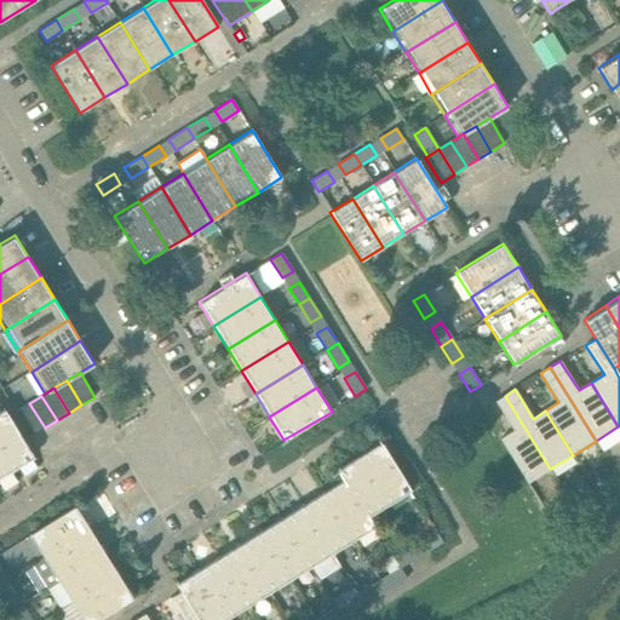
[(499,440),(527,483),(550,469),(505,396),(495,402),(514,431),(499,440)]
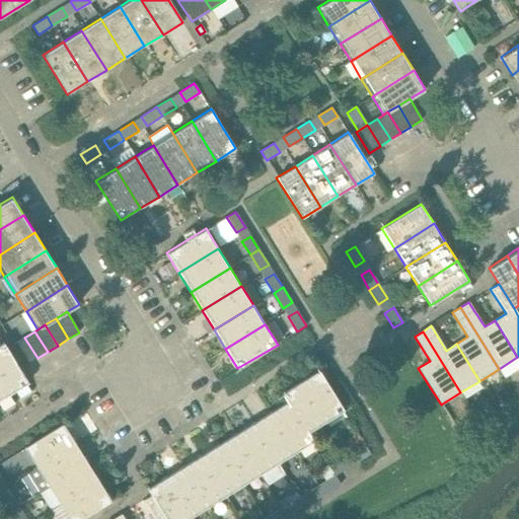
[(26,365),(38,358),(24,338),(13,345),(26,365)]
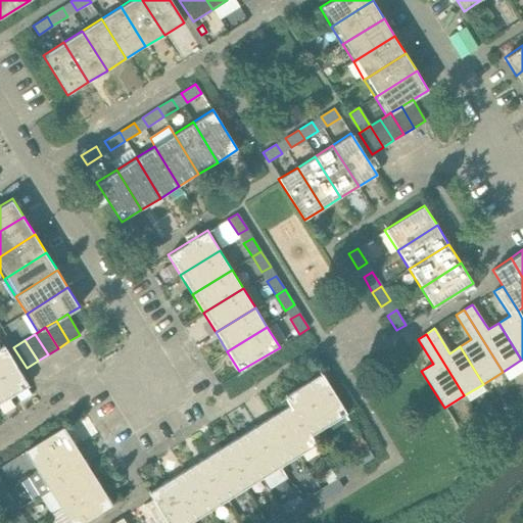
[(3,344),(0,345),(0,381),(10,397),(29,386),(3,344)]
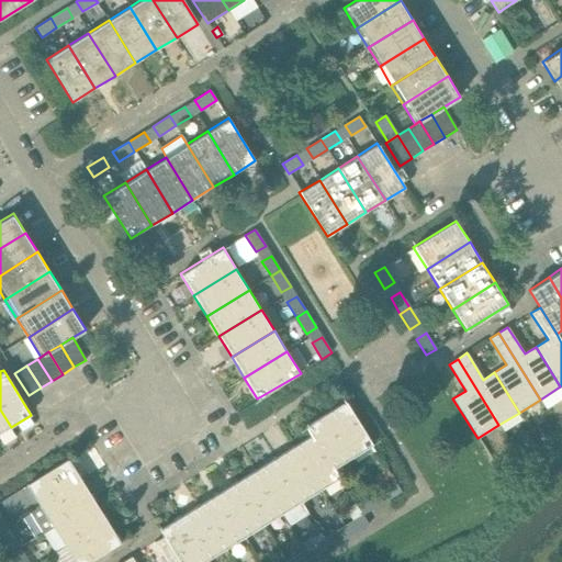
[(345,401),(325,413),(353,458),(373,445),(345,401)]
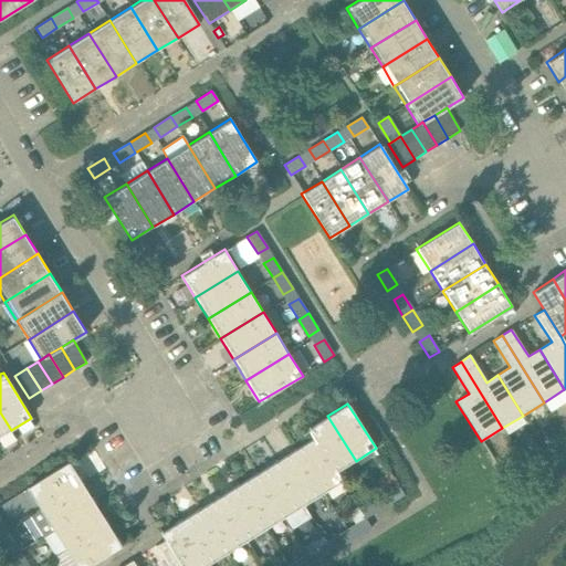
[(0,412),(0,437),(11,430),(0,412)]
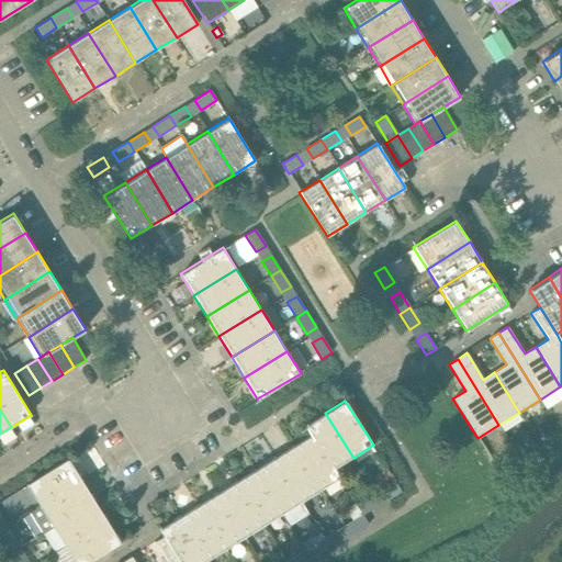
[(325,413),(305,425),(311,435),(312,434),(334,470),(335,469),(353,458),(325,413)]
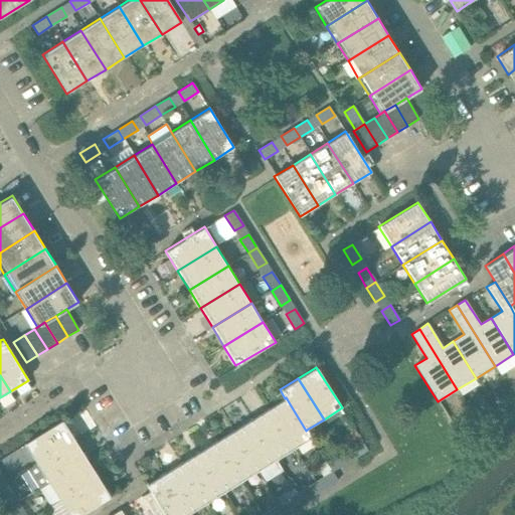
[(286,397),(285,398),(269,408),(294,450),(312,438),(307,430),(306,431),(286,397)]
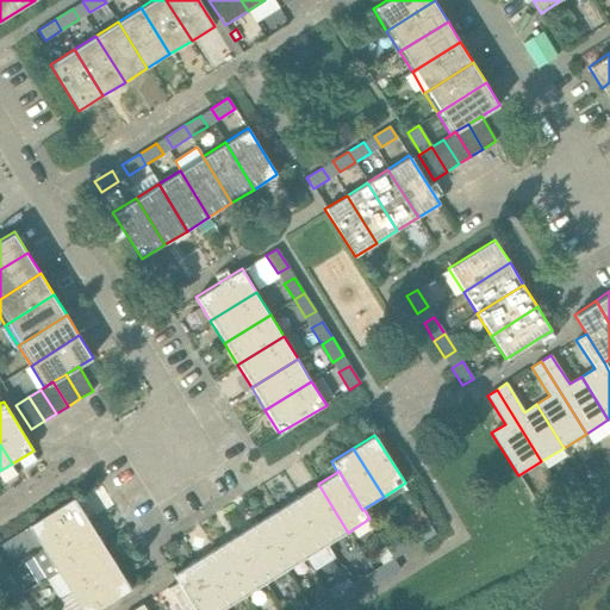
[(328,546),(348,533),(318,484),(297,497),(328,546)]
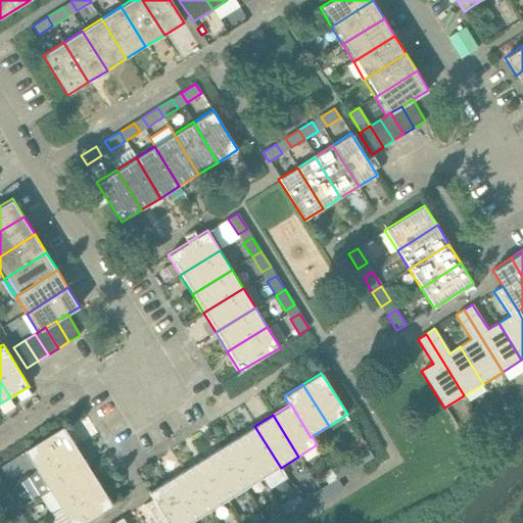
[(25,452),(37,472),(77,446),(63,426),(25,452)]
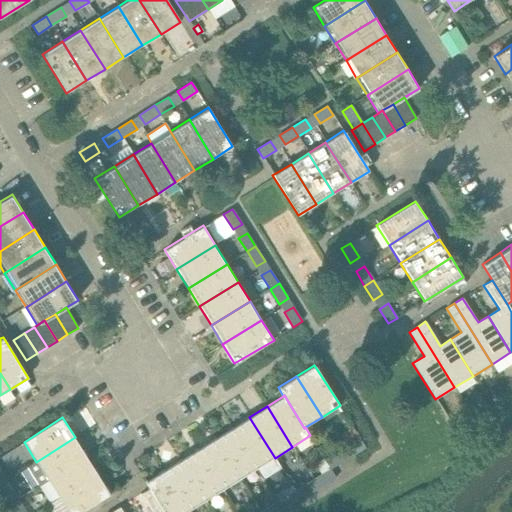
[(249,417),(232,428),(258,468),(264,479),(282,468),(275,458),(249,417)]
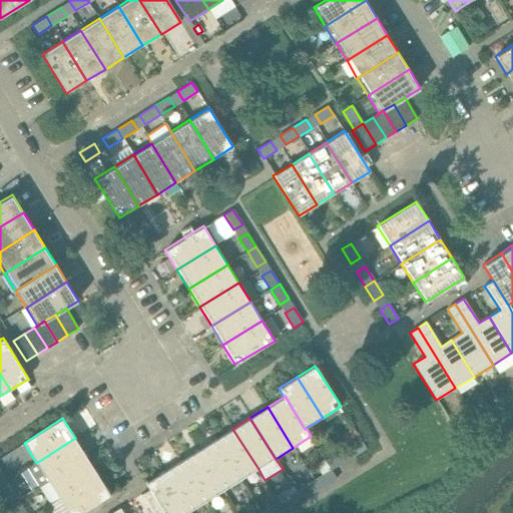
[(240,480),(259,469),(232,429),(215,439),(240,480)]
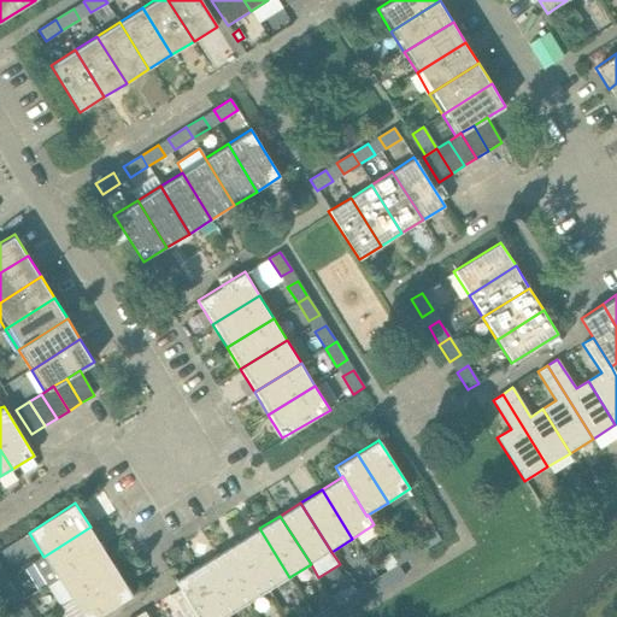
[(31,564),(46,586),(59,577),(104,550),(90,527),(43,557),(31,564)]
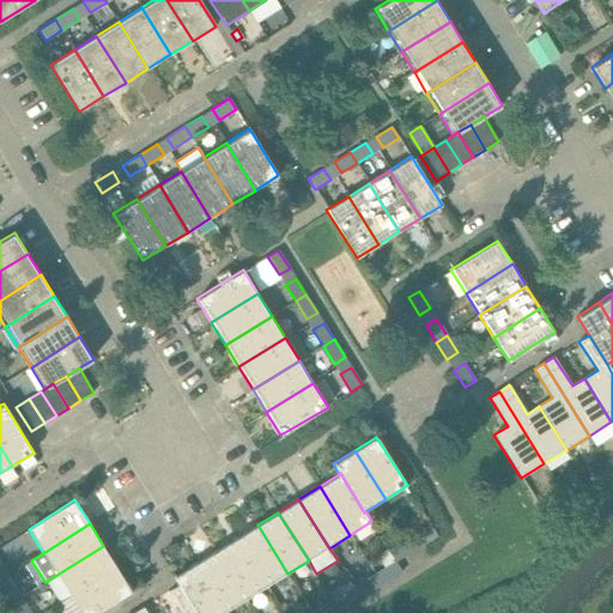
[(258,525),(237,538),(267,587),(287,574),(258,525)]
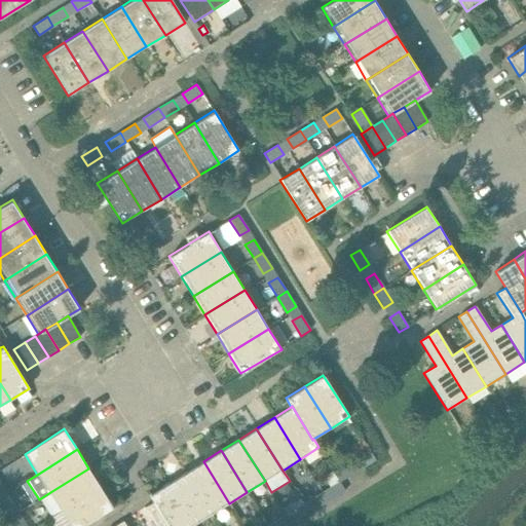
[(357,459),(362,468),(375,460),(369,451),(357,459)]
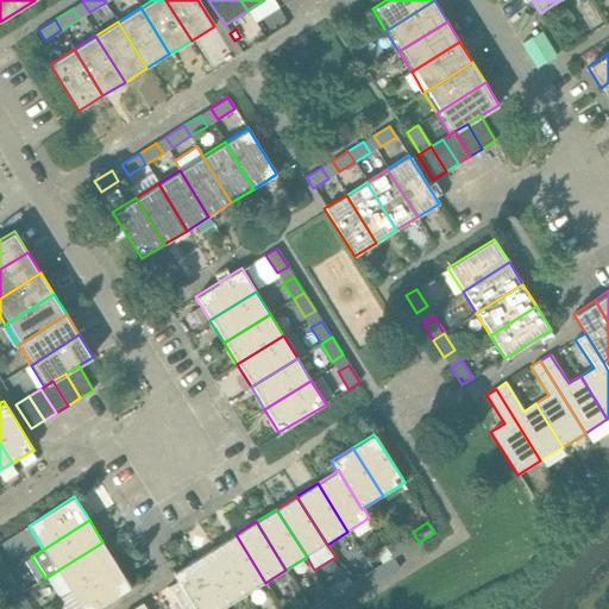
[(245,596),(265,583),(236,534),(214,547),(245,596)]
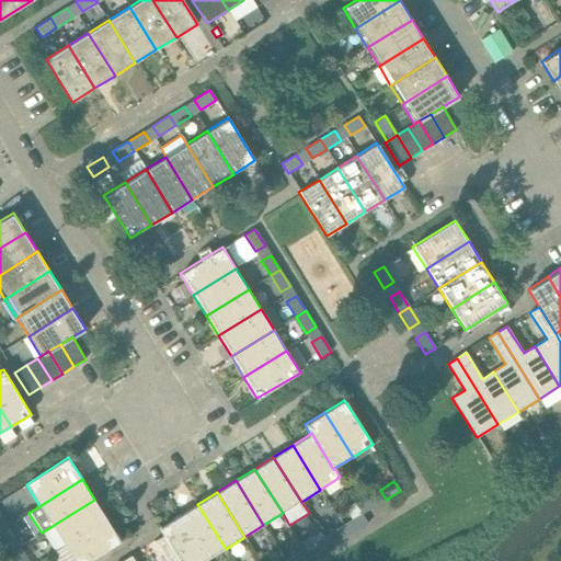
[(356,504),(363,514),(377,505),(370,495),(356,504)]
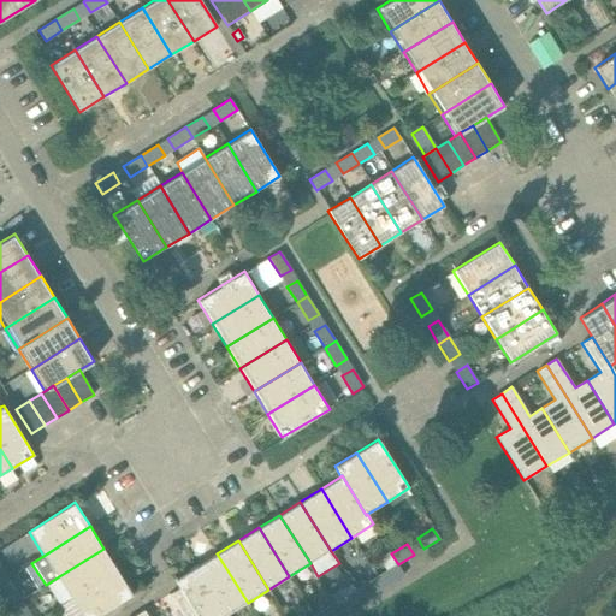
[(72,598),(59,608),(118,570),(104,549),(59,576),(72,598)]
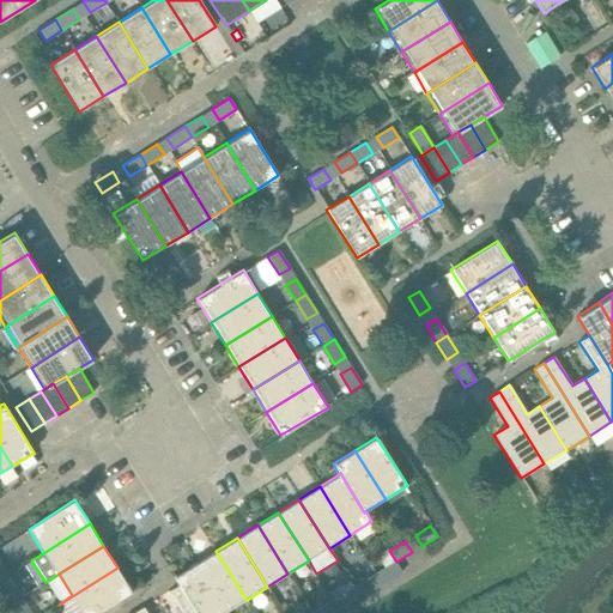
[(216,551),(195,564),(225,612),(247,600),(216,551)]
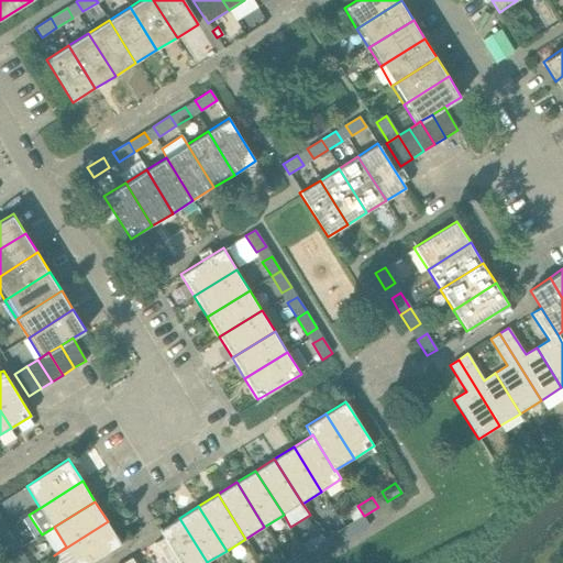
[(364,516),(350,525),(355,534),(370,526),(364,516)]
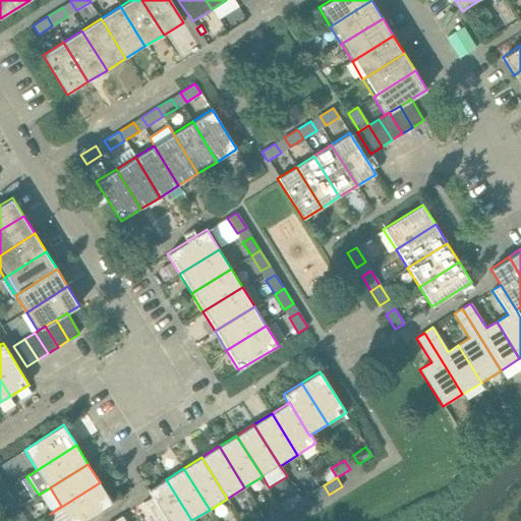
[(148,490),(152,498),(166,520),(190,520),(191,520),(166,479),(148,490)]
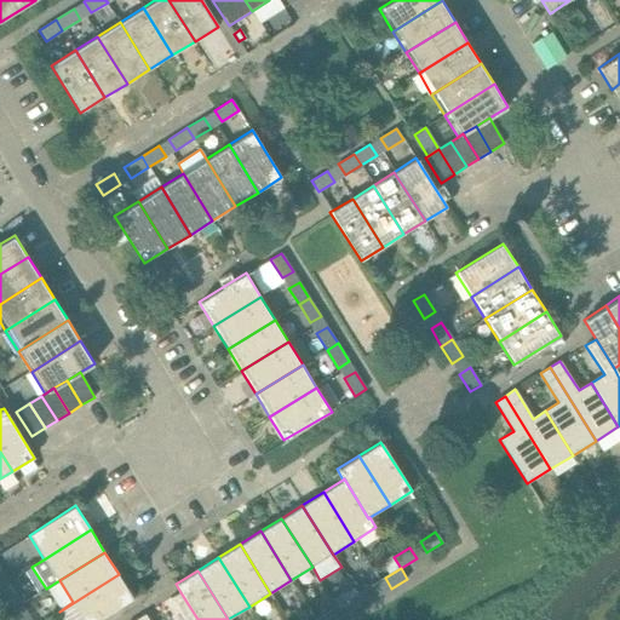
[(59,612),(64,619),(98,619),(133,598),(119,574),(59,612)]
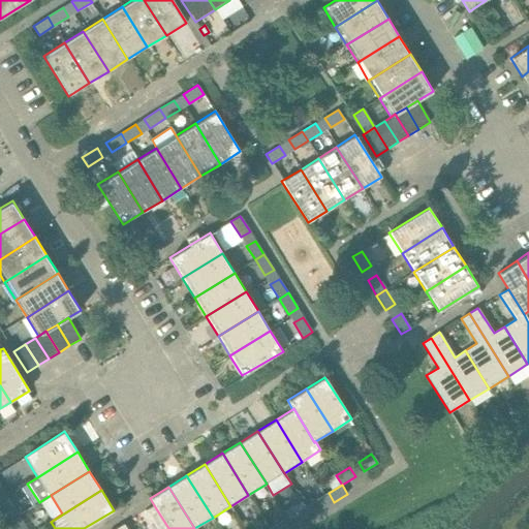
[(318,498),(305,506),(311,516),(324,507),(318,498)]
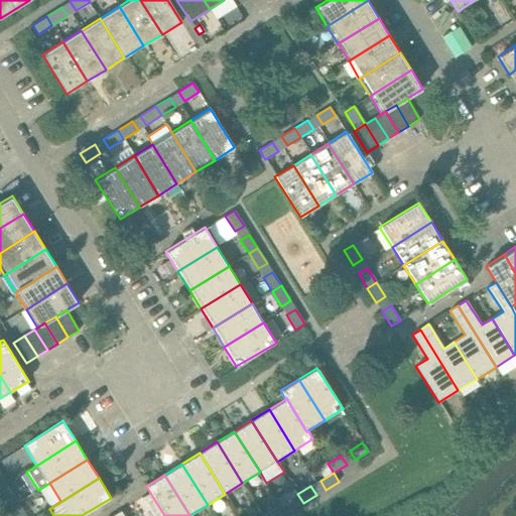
[(0,494),(9,509),(18,503),(9,489),(0,494)]
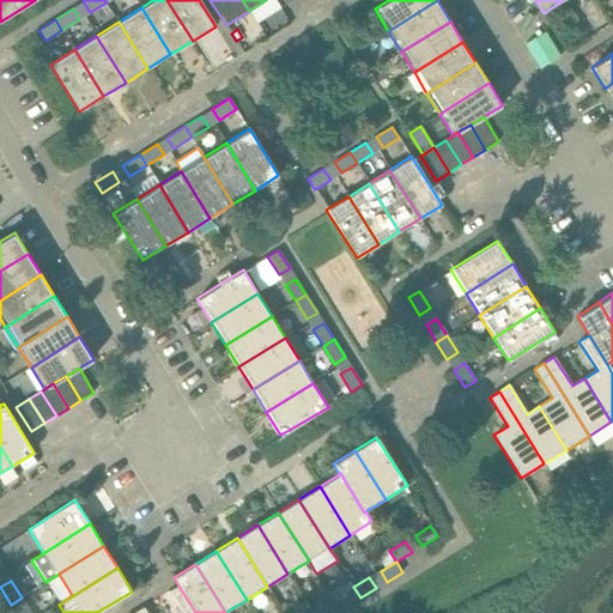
[(343,594),(353,587),(350,581),(339,588),(343,594)]
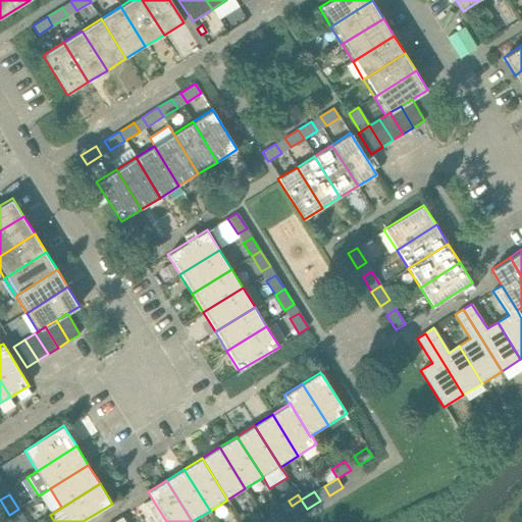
[(166,521),(152,499),(144,504),(154,521),(166,521)]
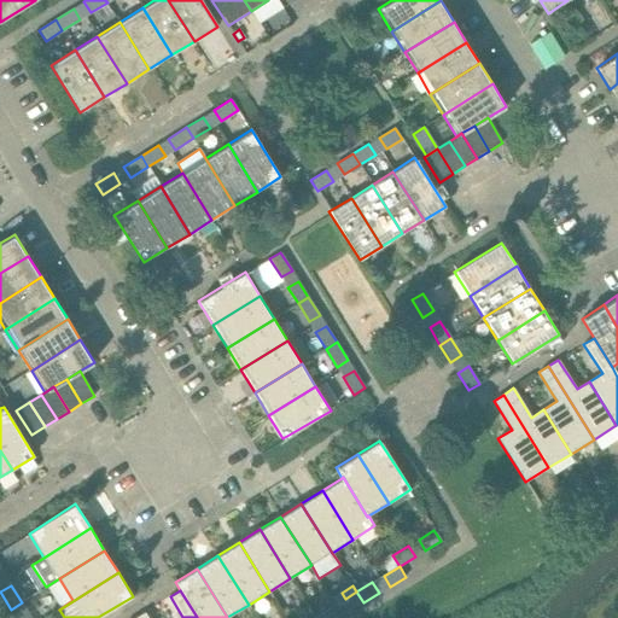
[(363,602),(356,592),(342,601),(348,612),(363,602)]
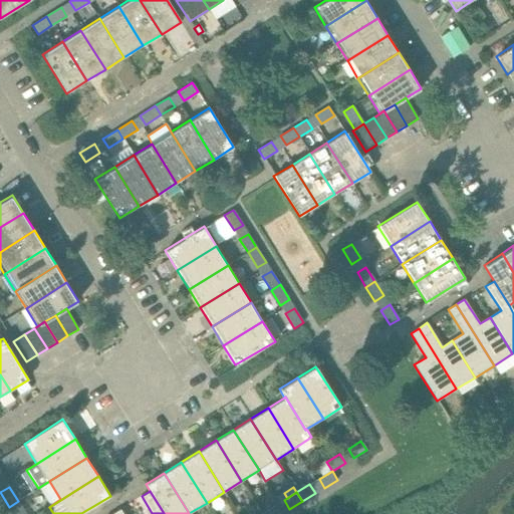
[(25,513),(18,501),(9,507),(13,513),(25,513)]
